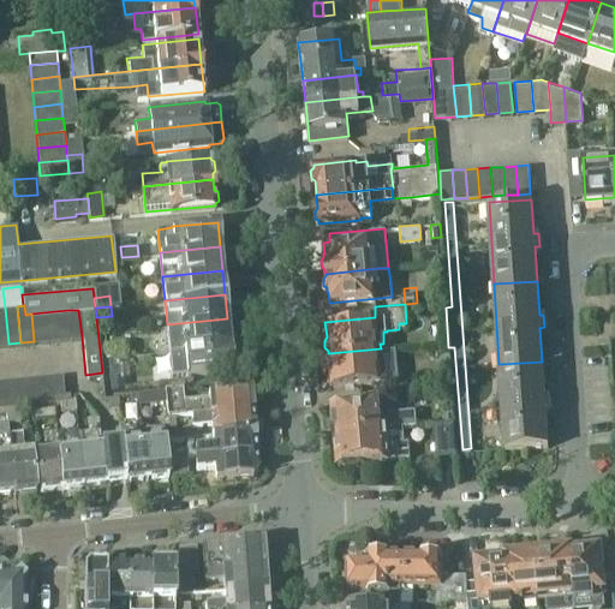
[(69,310),(55,311),(58,339),(71,338),(69,310)]
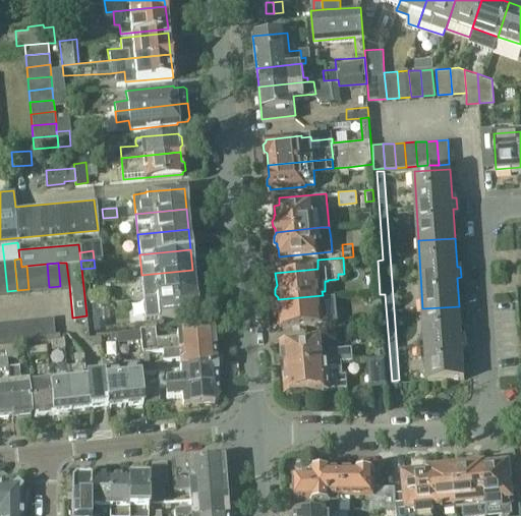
[(66,263),(58,263),(60,286),(69,285),(66,263)]
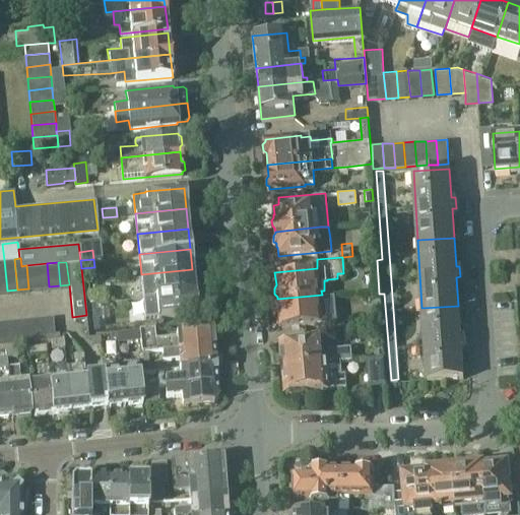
[(47,263),(37,264),(39,287),(49,286),(47,263)]
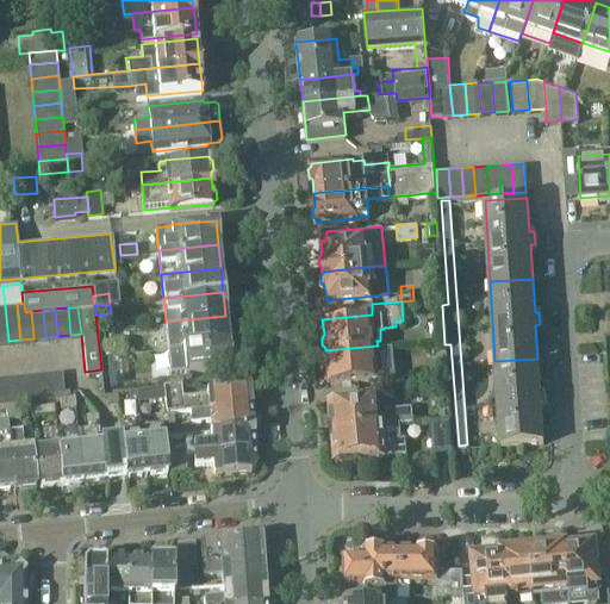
[(43,310),(31,311),(33,338),(45,337),(43,310)]
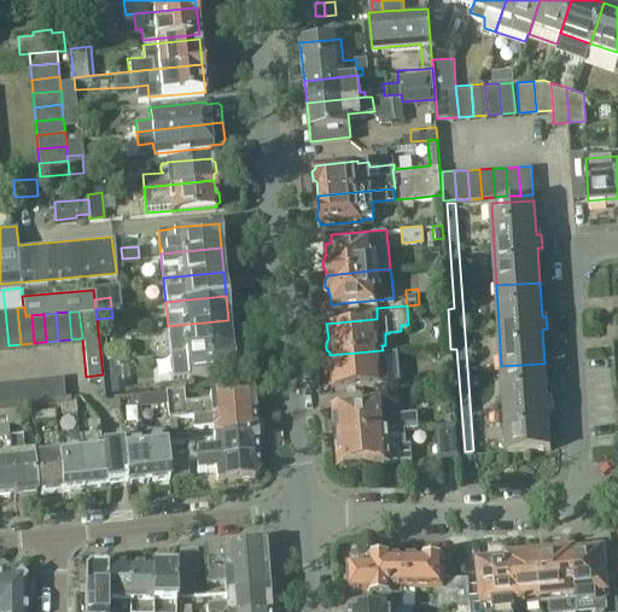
[(228,320),(168,326),(170,350),(231,344),(228,320)]
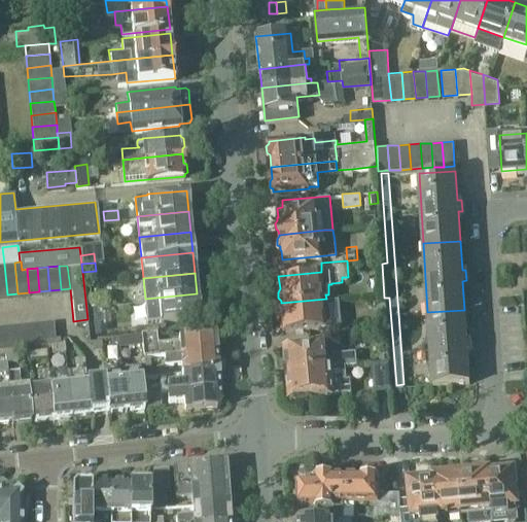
[(93,304),(101,303),(105,303),(104,293),(92,294),(93,304)]
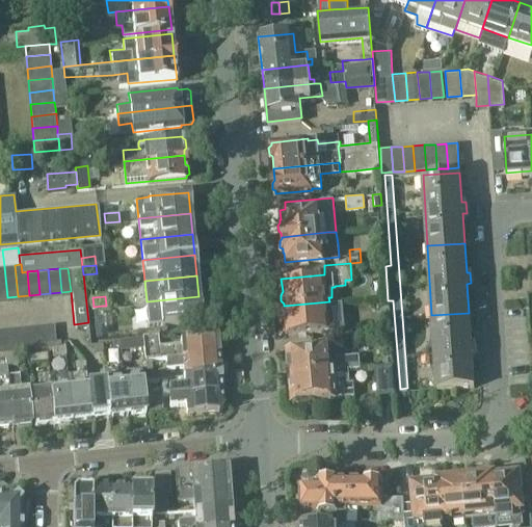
[(198,296),(147,301),(149,322),(160,321),(161,321),(201,318),(198,296)]
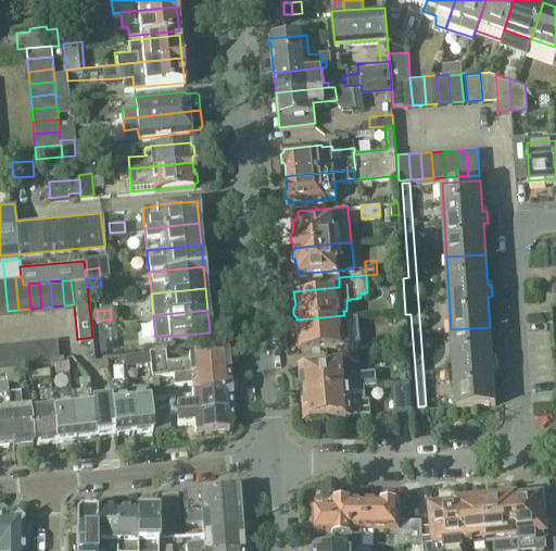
[(344,320),(344,315),(297,320),(297,323),(295,326),(295,329),(298,333),(300,348),(365,341),(364,330),(352,332),(351,328),(349,328),(348,318),(344,320)]
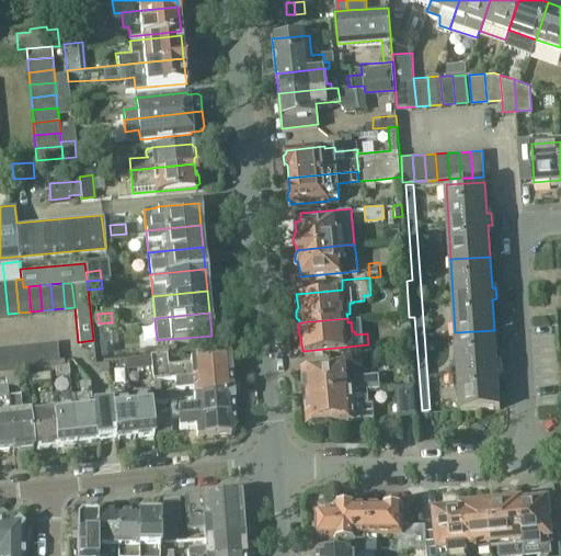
[(107,322),(99,324),(100,343),(109,342),(107,322)]
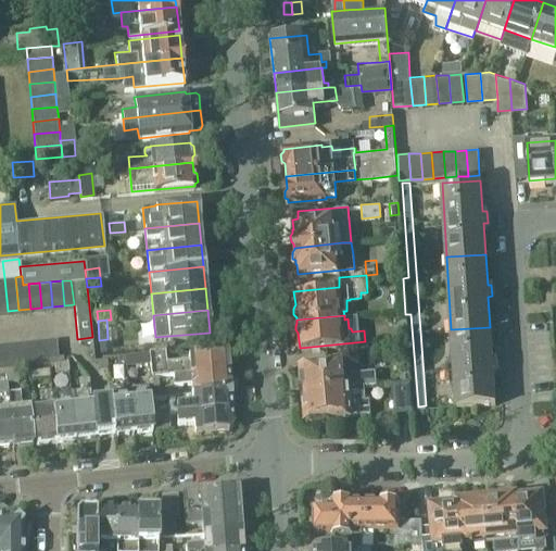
[(490,327),(451,329),(455,404),(495,401),(493,370),(496,368),(496,358),(492,359),(490,327)]
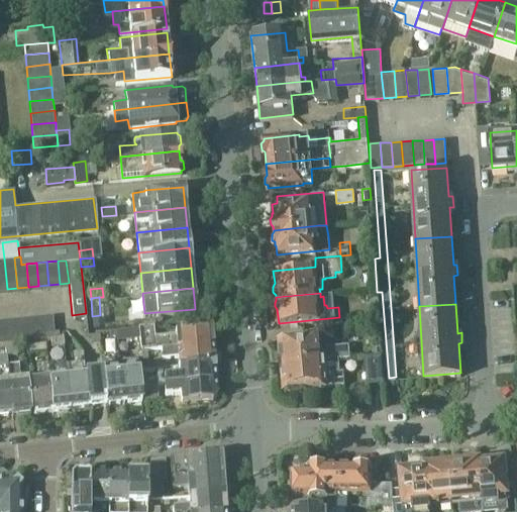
[(52,313),(41,314),(43,336),(50,335),(59,335),(59,329),(54,329),(52,313)]
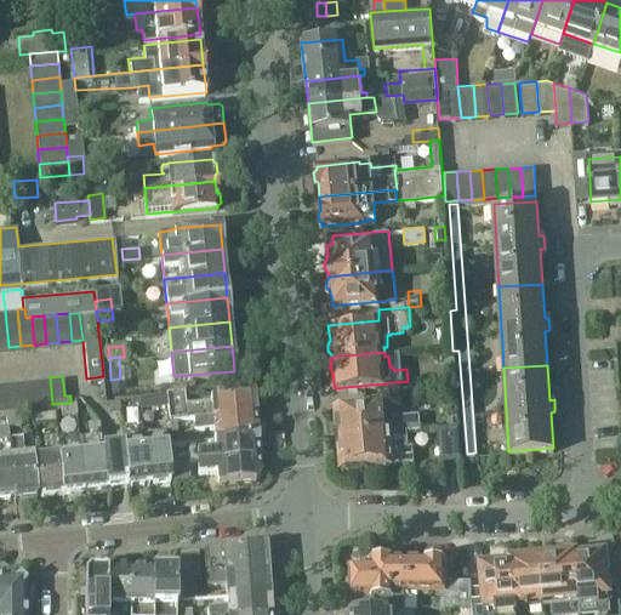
[(52,404),(50,377),(38,379),(40,405),(52,404)]
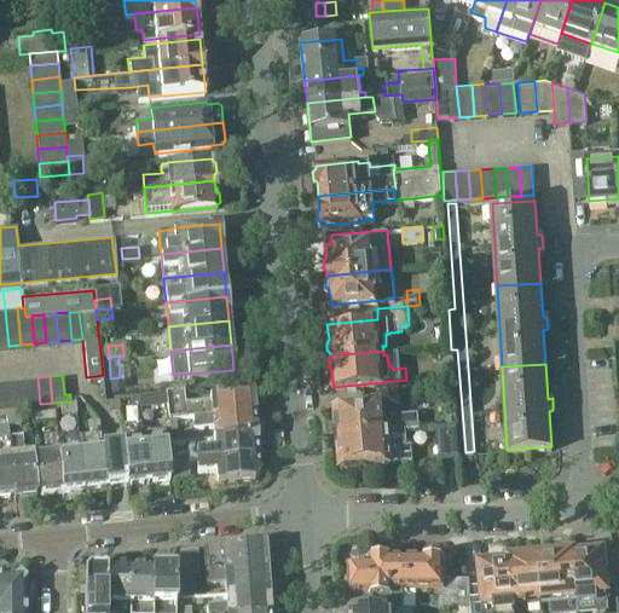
[(410,377),(411,389),(427,388),(426,376),(410,377)]
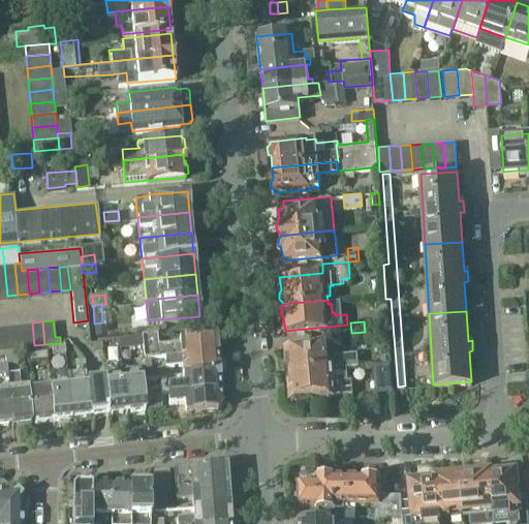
[(32,322),(21,324),(23,347),(34,345),(32,322)]
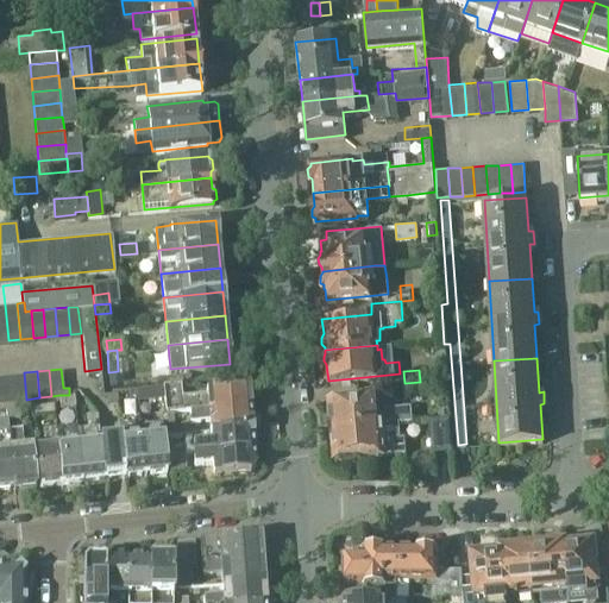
[(26,400),(24,372),(12,374),(14,401),(26,400)]
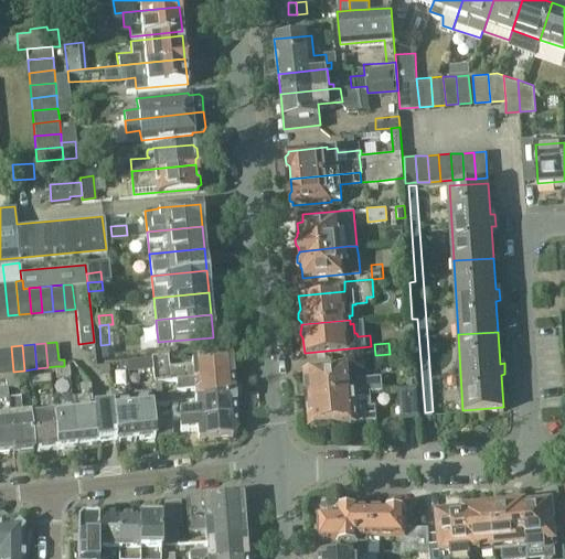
[(11,346),(0,347),(0,352),(2,373),(13,372),(11,346)]
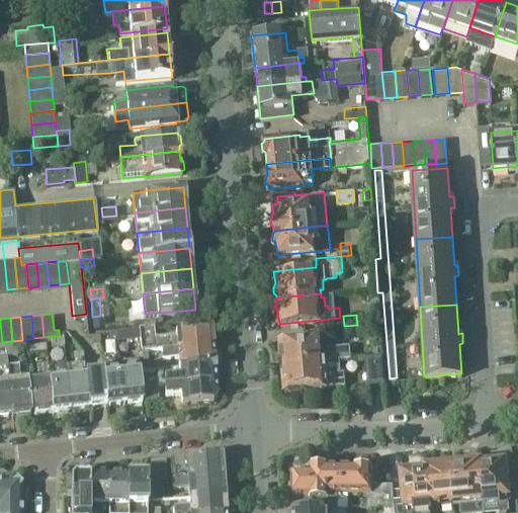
[(141,348),(147,348),(162,346),(213,342),(211,323),(175,326),(176,335),(153,337),(152,325),(139,326),(141,348)]
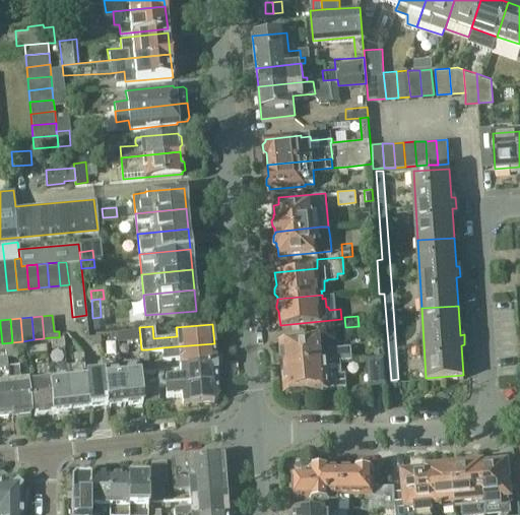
[(62,336),(59,337),(51,337),(52,345),(63,344),(63,339),(62,336)]
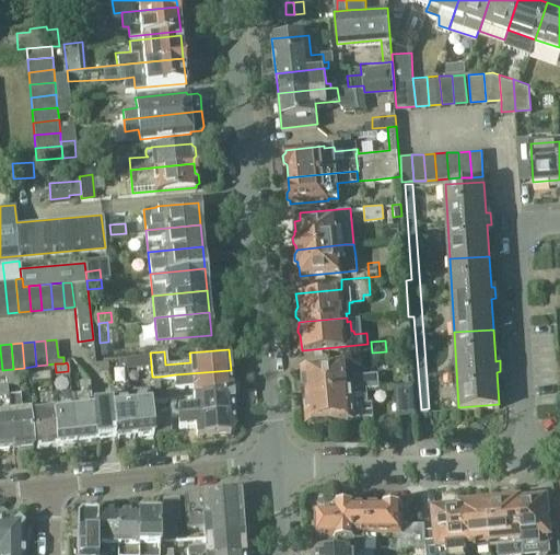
[(305,391),(366,385),(373,384),(372,371),(345,374),(343,363),(303,368),(303,371),(301,373),(302,381),(304,383),(305,391)]
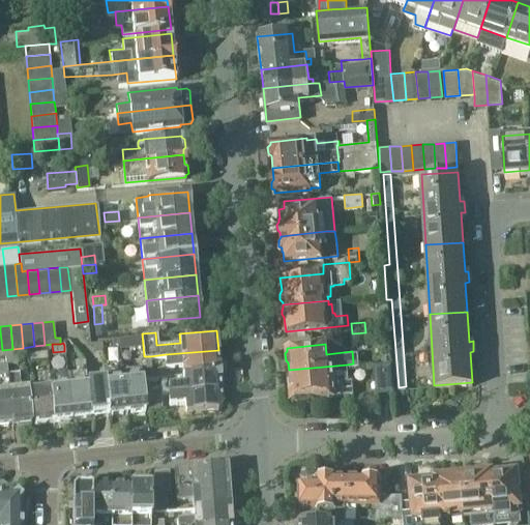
[(48,349),(28,351),(29,360),(48,358),(48,349)]
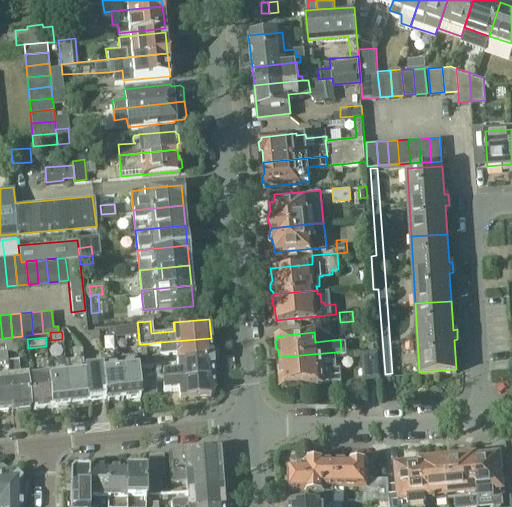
[(176,359),(212,356),(211,338),(160,342),(161,353),(176,351),(176,359)]
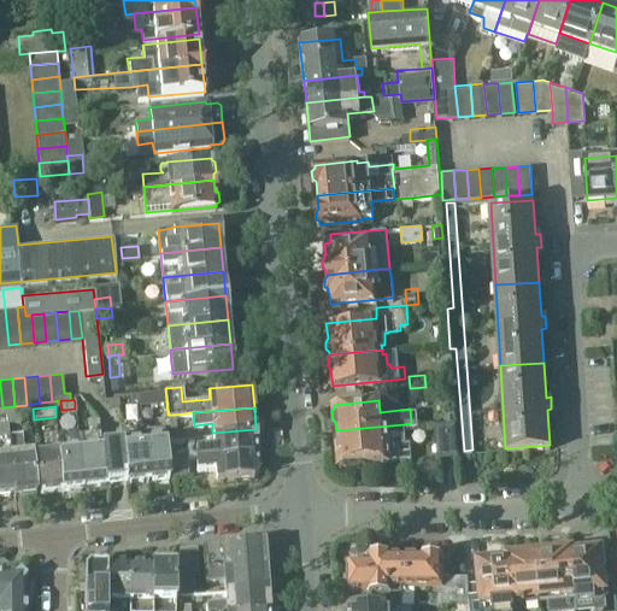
[(19,410),(6,411),(7,421),(7,422),(21,421),(19,410)]
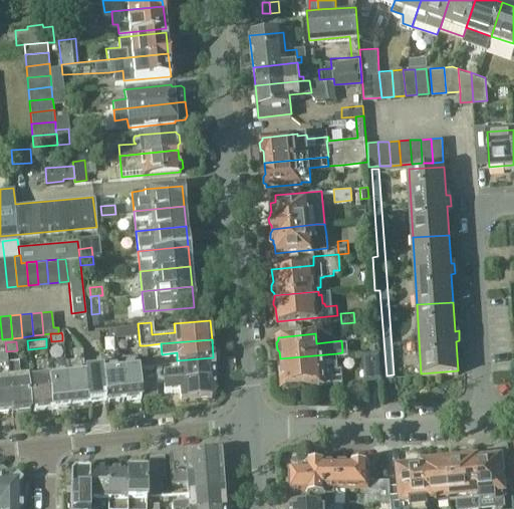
[(73,357),(64,358),(69,403),(87,401),(83,368),(85,368),(82,347),(72,348),(73,357)]
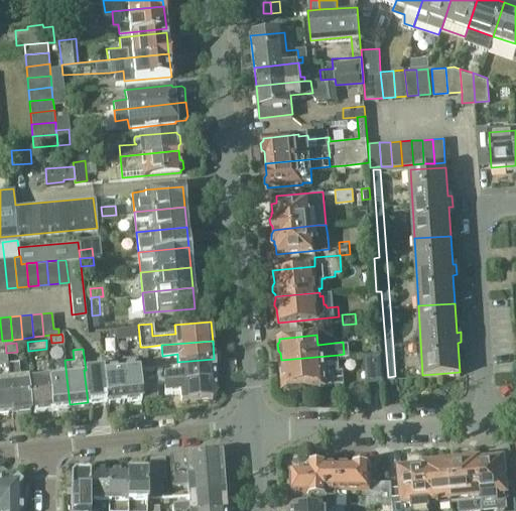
[(365,352),(367,379),(382,378),(380,350),(365,352)]
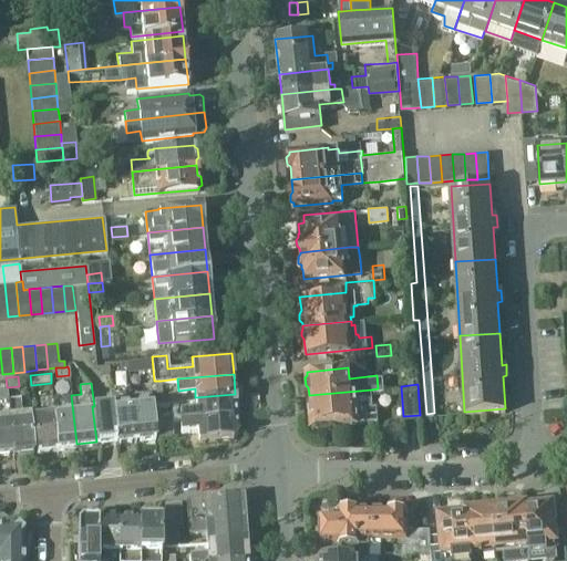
[(111,404),(115,440),(136,437),(131,388),(130,385),(117,386),(119,403),(111,404)]
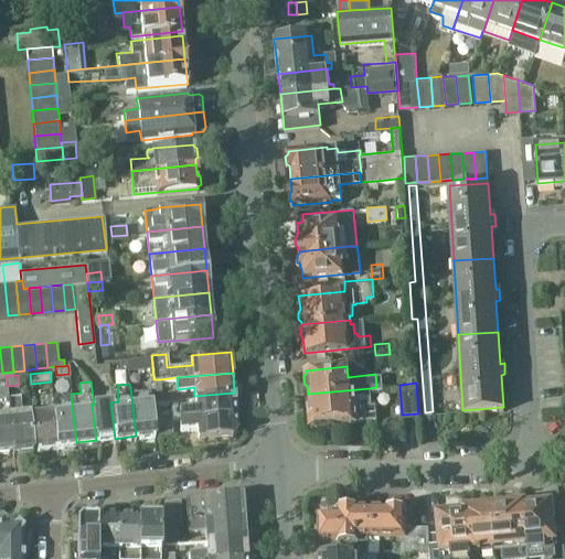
[(0,450),(14,450),(9,397),(7,386),(7,385),(0,385),(0,450)]
